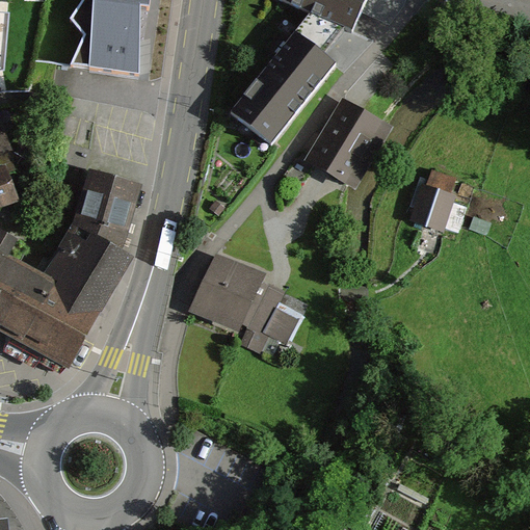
[(83,0),(85,2),(69,25),(83,41),(69,74),(137,84),(137,21),(148,20),(150,0),(83,0)]
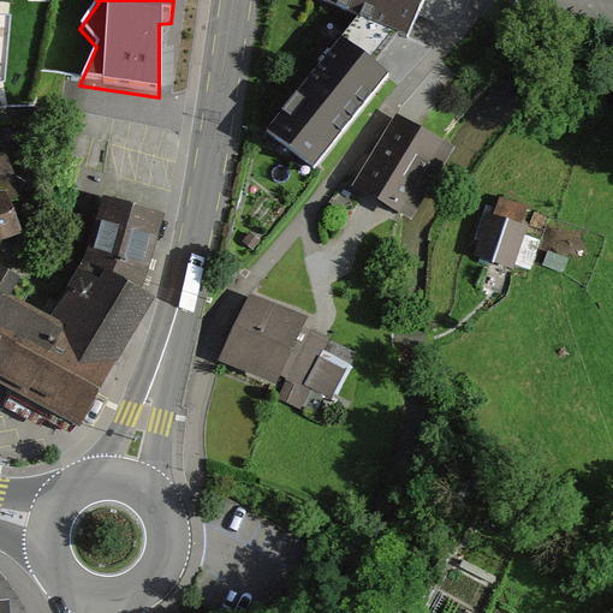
[(329,0),(359,13),(406,36),(423,0),(329,0)]
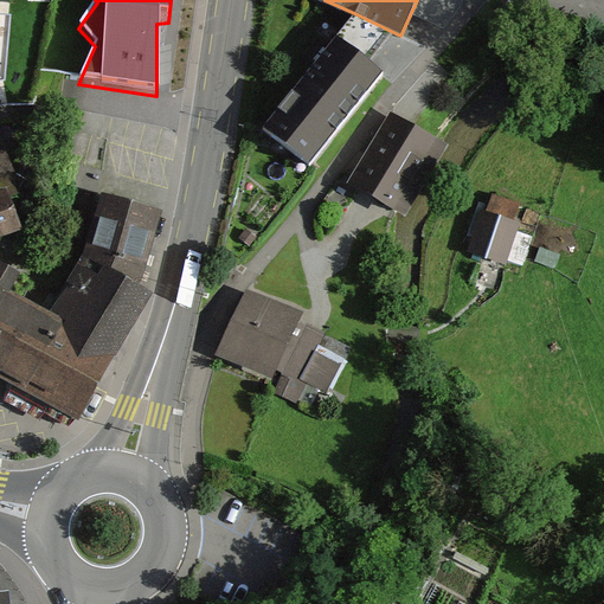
[(353,49),(334,34),(262,126),(307,165),(383,70),(353,49)]
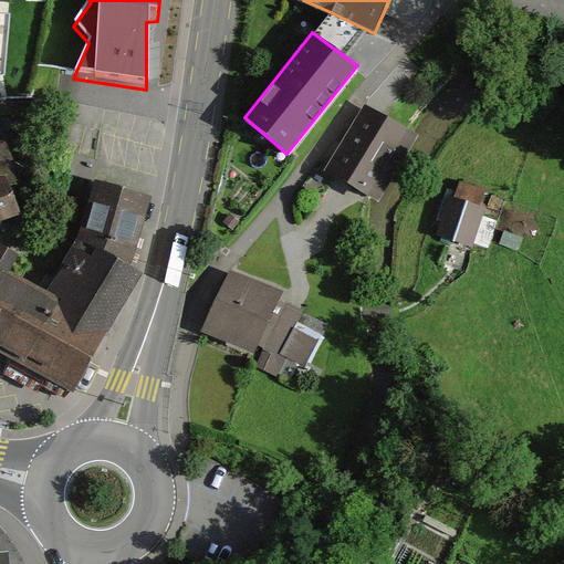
[(344,134),(323,169),(378,200),(418,132),(363,101),(344,134)]
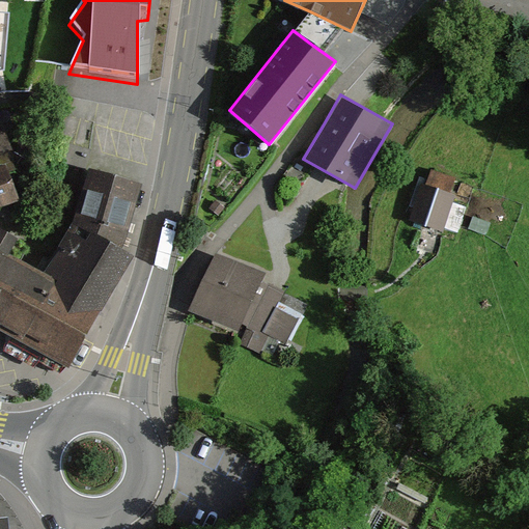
[(0,205),(17,199),(4,164),(0,165),(0,205)]
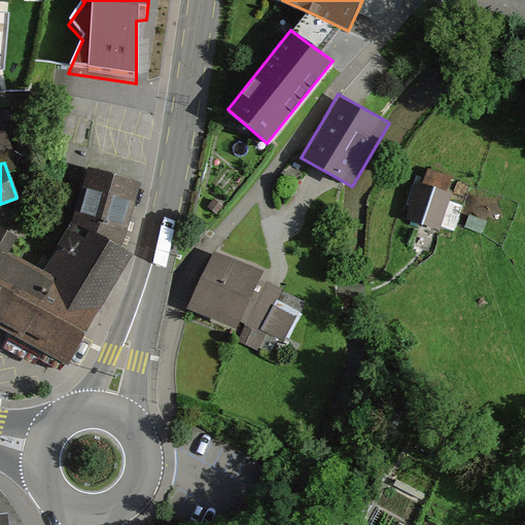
[(86,166),(71,219),(120,245),(140,181),(86,166)]
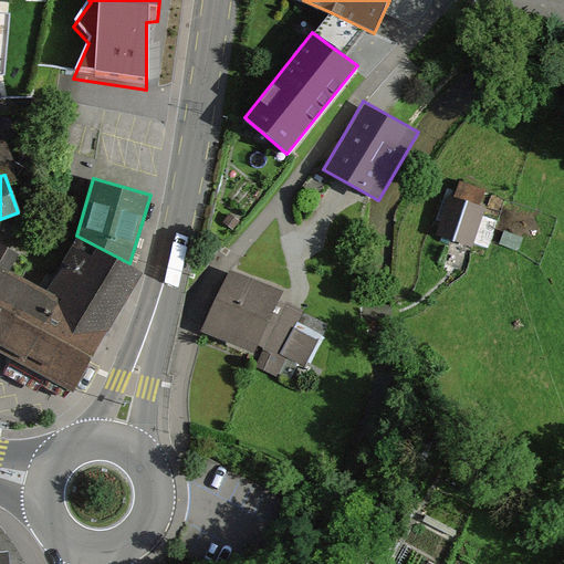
[(486,187),(458,178),(438,236),(471,247),(487,205),(480,202),(486,187)]
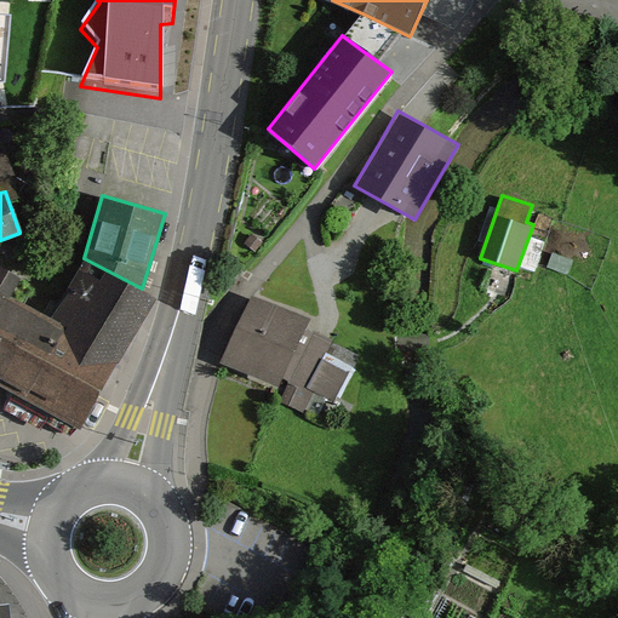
[(62,324),(114,361),(155,296),(142,289),(84,258),(50,318),(62,324)]
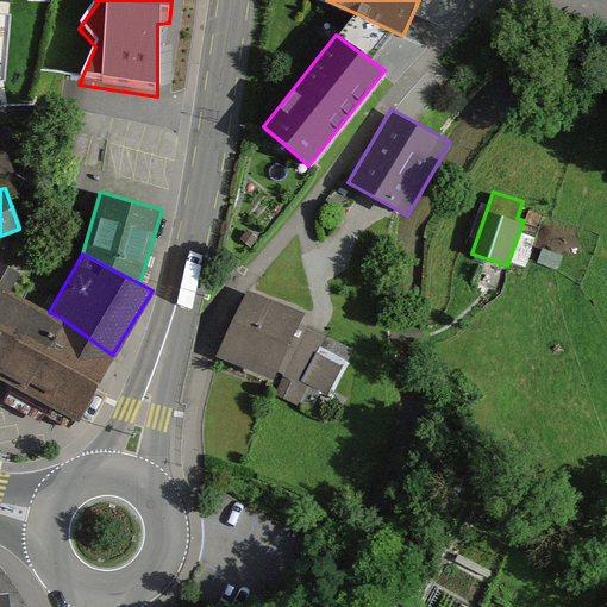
[(0,377),(22,390),(61,318),(49,312),(23,296),(33,279),(0,258),(0,377)]
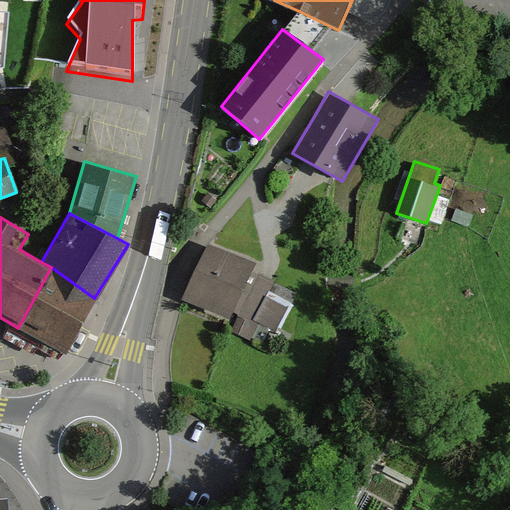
[(243,256),(207,241),(181,298),(228,320),(232,310),(251,270),(254,261),(243,256)]
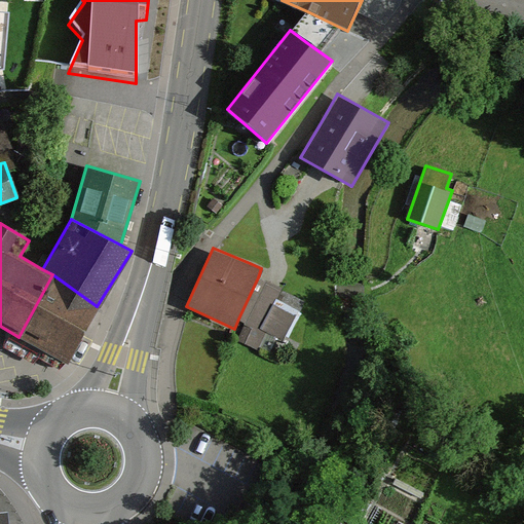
[(19,337),(67,364),(97,306),(52,274),(19,337)]
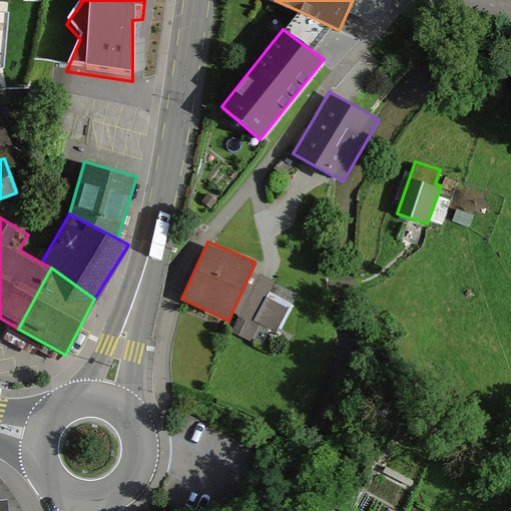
[(273,283),(274,280),(259,272),(257,275),(251,271),(232,311),(238,313),(229,331),(248,340),(258,323),(277,332),(297,295),(273,283)]
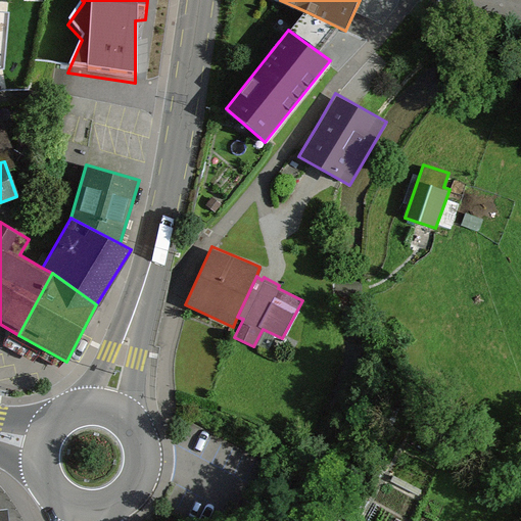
[(0,520),(8,520),(7,507),(0,508),(0,520)]
